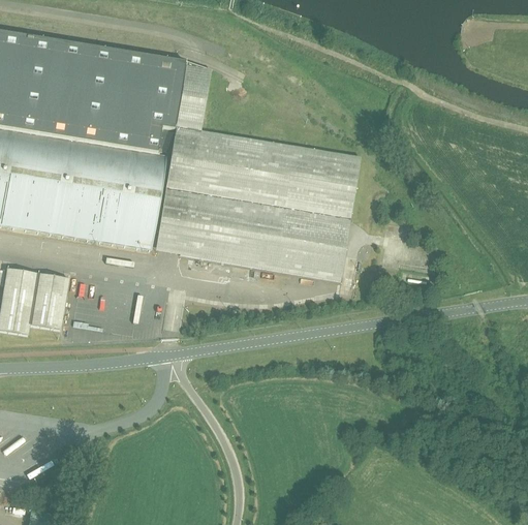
[(0,98),(175,127),(186,60),(0,29),(0,98)]
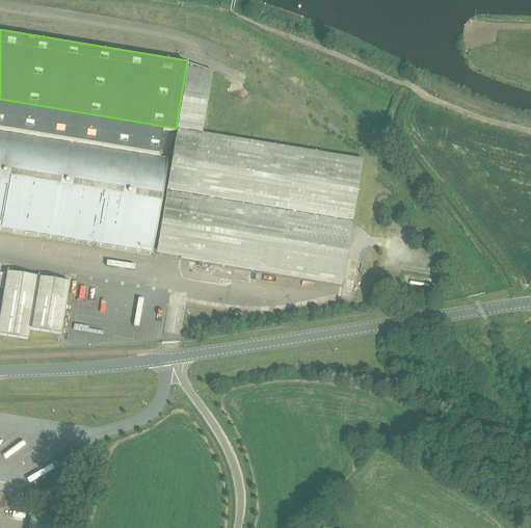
[(212,68),(188,59),(157,249),(343,280),(363,156),(202,130),(212,68)]
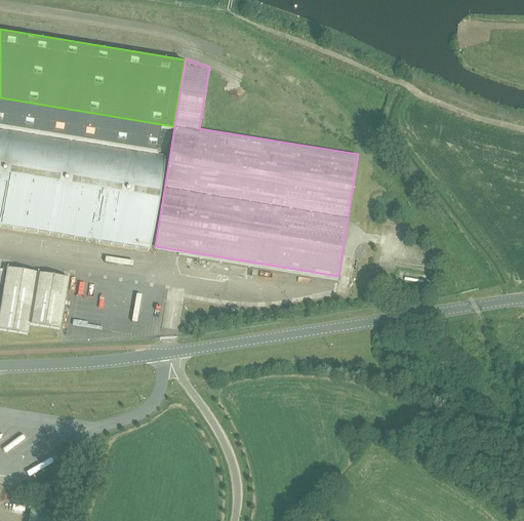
[(173,132),(173,126),(0,97),(0,127),(157,153),(161,130),(173,132)]
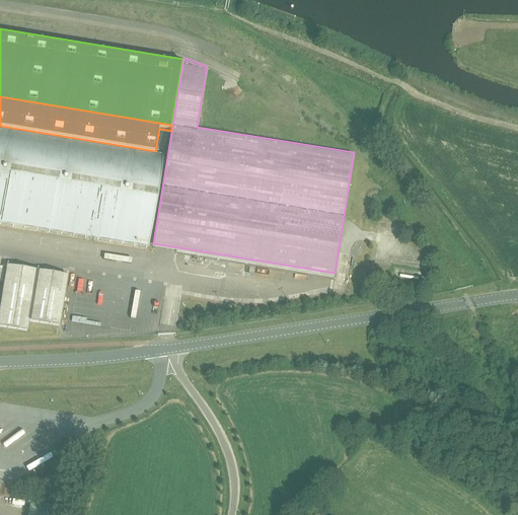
[(155,151),(0,126),(0,215),(2,216),(1,220),(2,220),(3,216),(14,218),(13,222),(14,222),(15,218),(25,220),(25,224),(26,224),(26,220),(39,222),(38,226),(39,226),(40,222),(50,224),(50,228),(51,228),(51,224),(62,226),(62,230),(63,230),(64,226),(74,228),(74,232),(75,232),(75,228),(86,230),(86,234),(87,234),(87,230),(98,232),(98,236),(99,236),(99,232),(111,234),(111,238),(112,238),(112,234),(123,236),(123,240),(124,240),(124,236),(135,238),(135,242),(136,242),(136,238),(147,240),(147,243),(148,244),(148,240),(149,240),(150,230),(152,230),(155,211),(153,211),(163,152),(163,148),(162,148),(161,152),(155,151)]
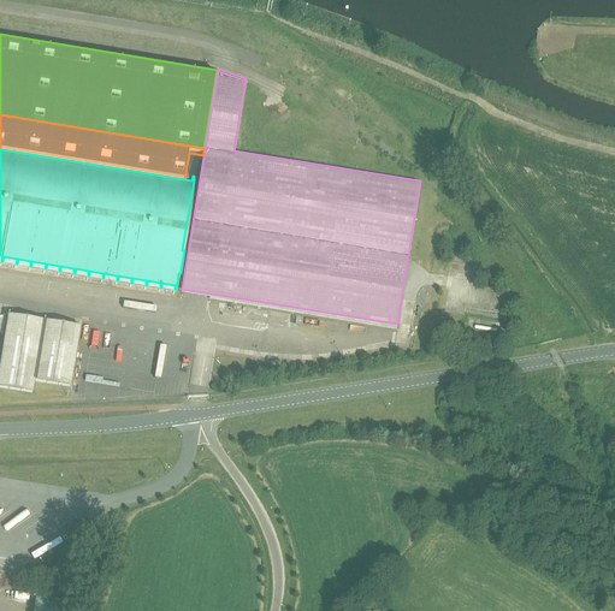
[(10,310),(0,368),(0,383),(34,389),(35,377),(71,383),(81,322),(10,310)]
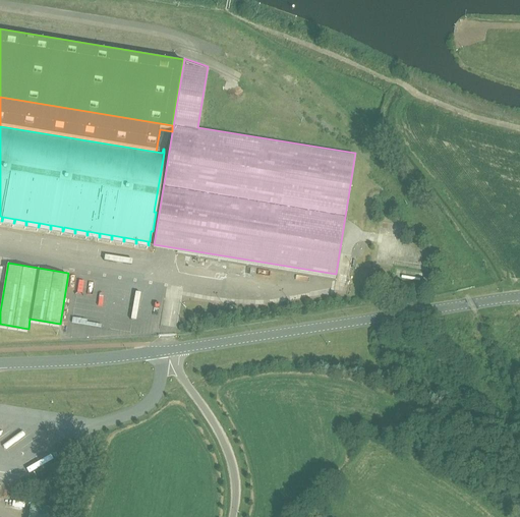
[(57,516),(59,507),(31,502),(27,516),(57,516)]
